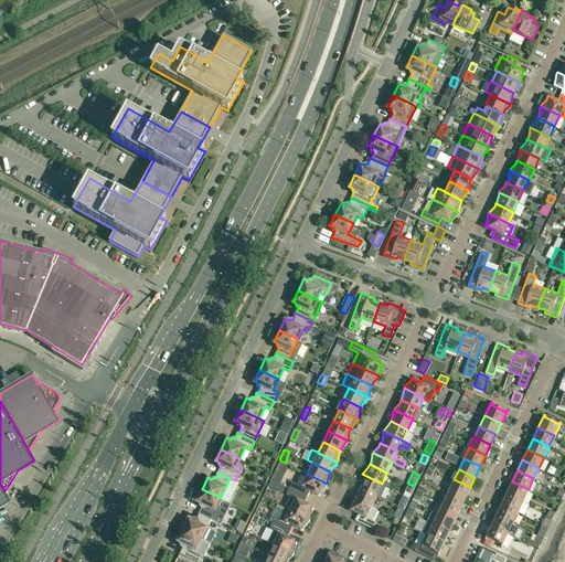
[(289,486),(307,495),(309,489),(319,494),(321,490),(326,484),(327,484),(307,474),(307,475),(300,473),(296,483),(291,480),(289,486)]
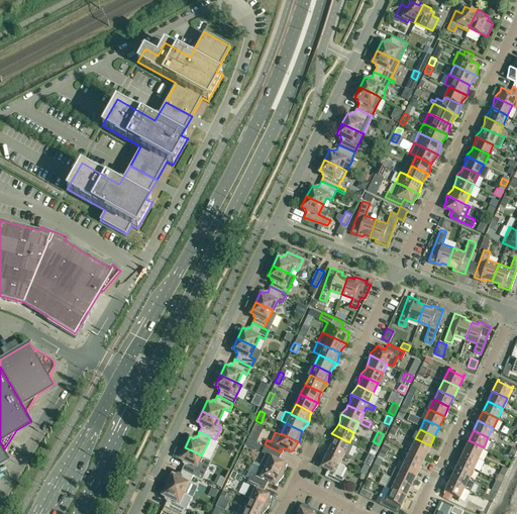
[(328,444),(344,451),(349,442),(331,433),(331,434),(330,441),(328,444)]
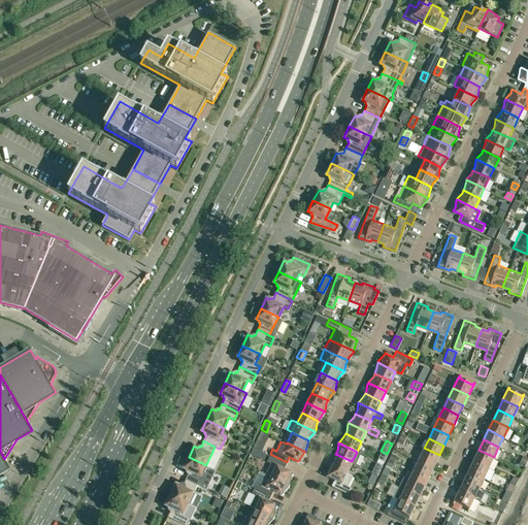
[(434,465),(439,455),(424,448),(419,458),(434,465)]
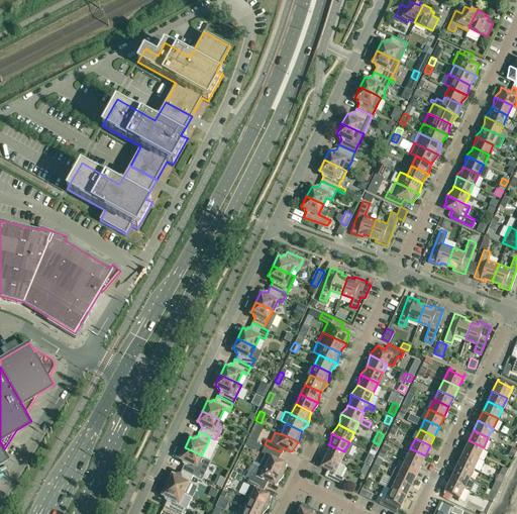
[(469,440),(463,449),(463,450),(479,457),(484,447),(469,440)]
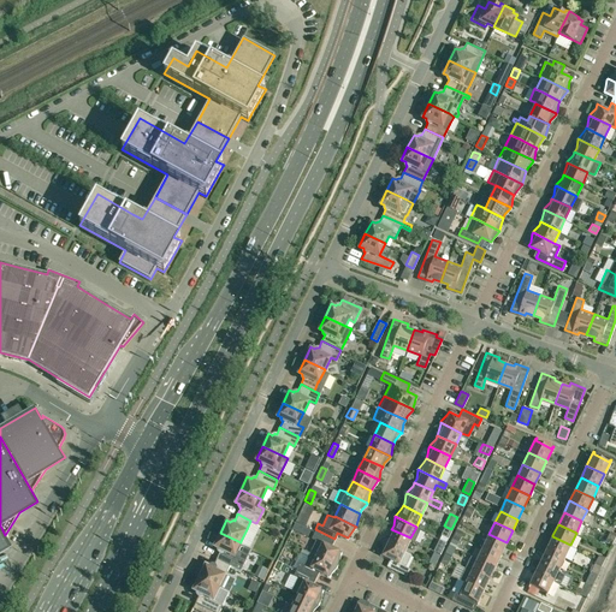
[(0,551),(11,545),(5,535),(0,526),(0,551)]
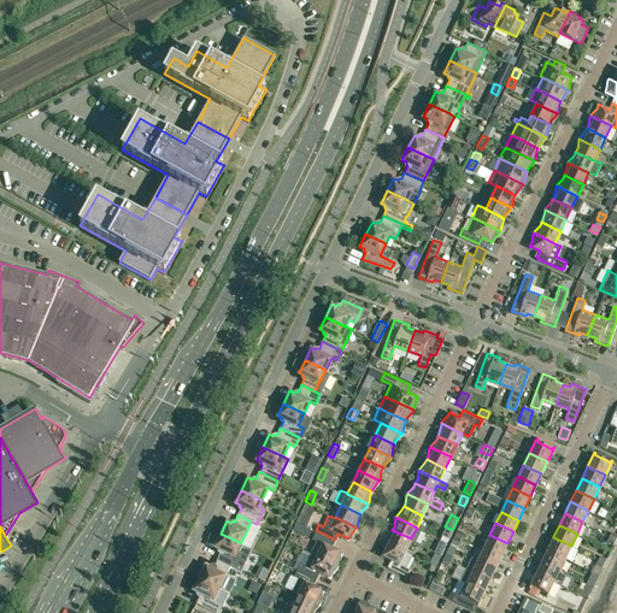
[(452,530),(447,528),(445,526),(441,534),(448,537),(452,530)]
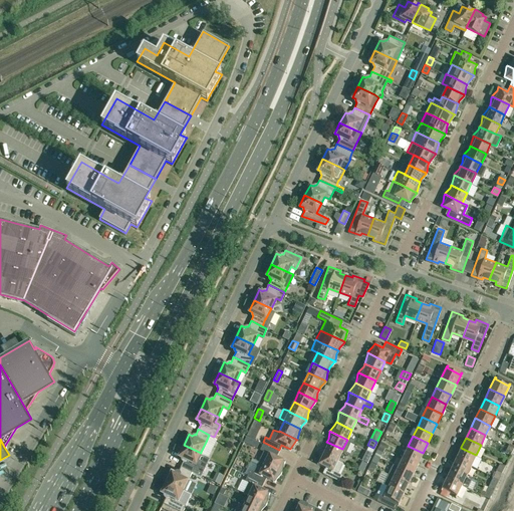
[(258,459),(273,467),(281,471),(282,470),(283,463),(285,460),(276,456),(279,450),(263,442),(260,448),(262,449),(258,459)]
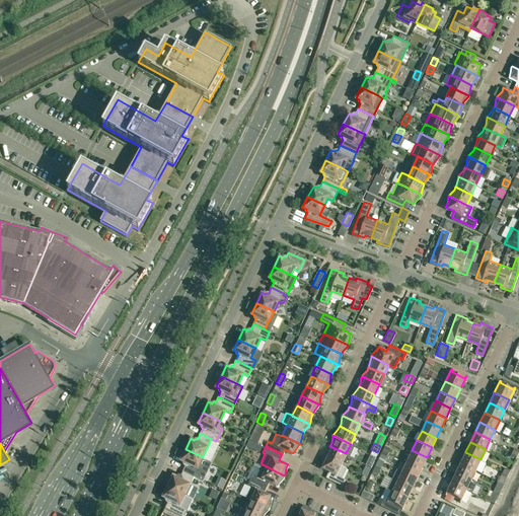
[(323,454),(323,455),(341,463),(346,453),(329,446),(328,449),(323,454)]
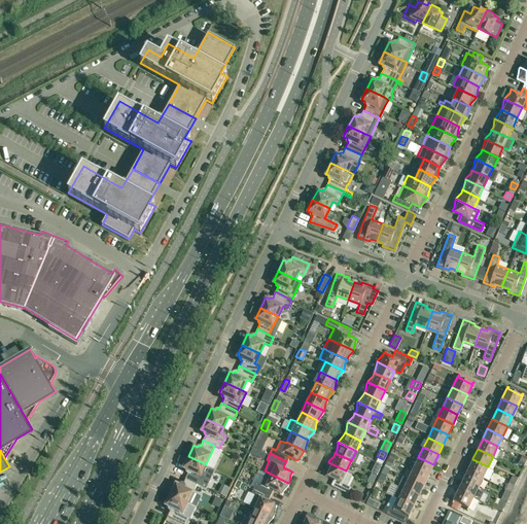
[(206,463),(206,464),(188,456),(183,466),(186,468),(186,470),(187,472),(185,477),(202,485),(206,487),(215,467),(206,463)]
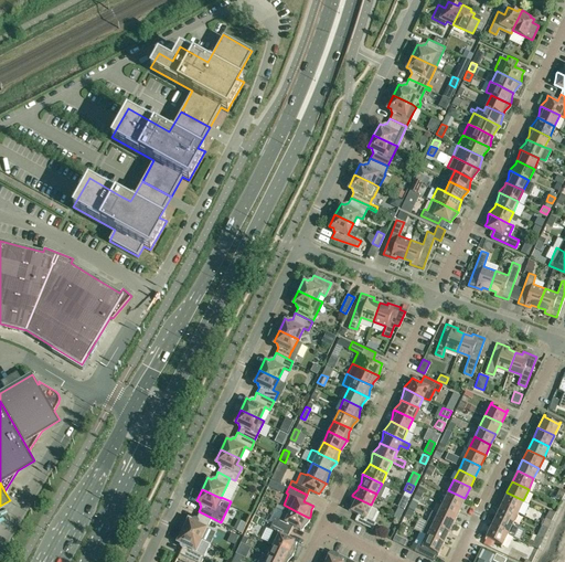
[(443,501),(459,509),(465,498),(448,490),(443,501)]
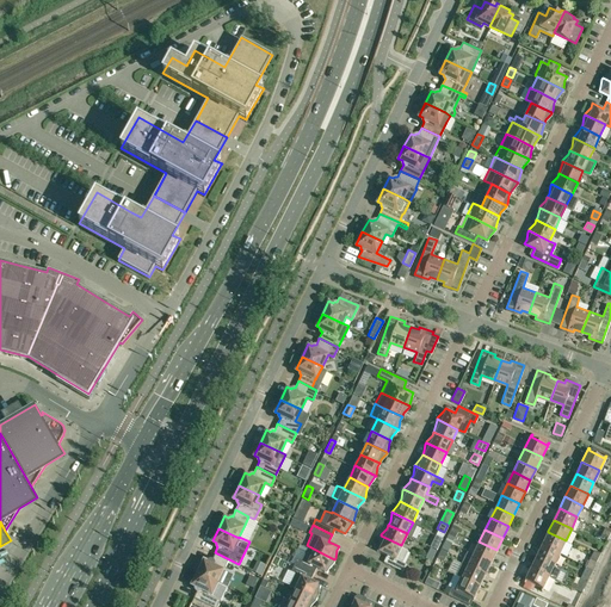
[(542,543),(544,544),(560,552),(566,540),(548,532),(542,543)]
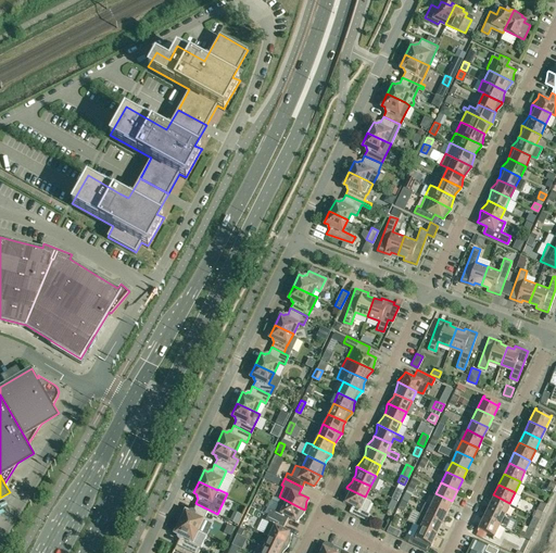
[(403,489),(396,486),(391,497),(397,499),(403,489)]
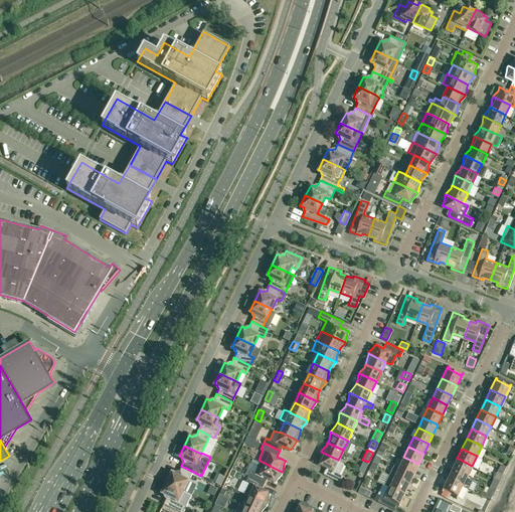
[(344,463),(338,460),(321,452),(321,453),(319,460),(318,463),(326,467),(324,473),(340,480),(343,475),(339,473),(344,463)]
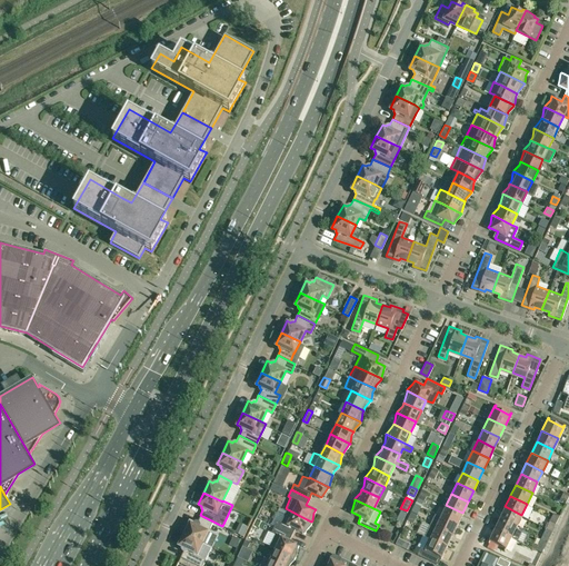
[(457,524),(462,513),(446,505),(441,516),(457,524)]
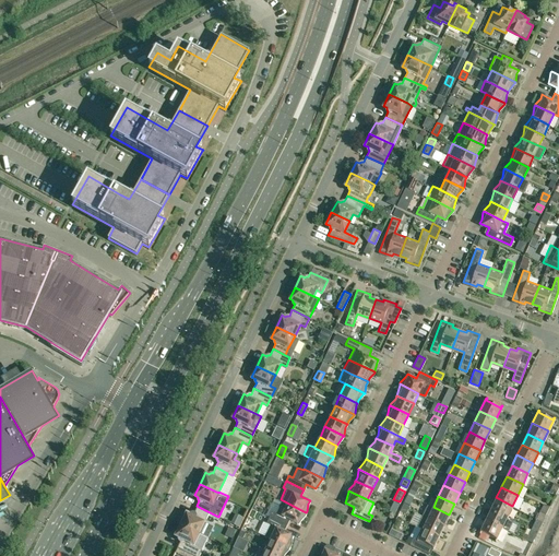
[(491,508),(507,516),(512,506),(498,498),(496,497),(491,508)]
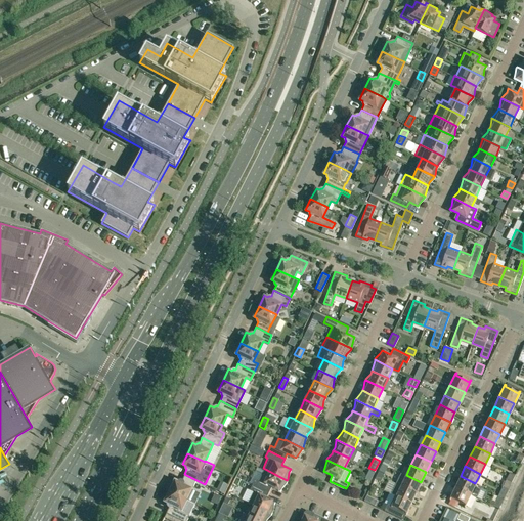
[(287,480),(278,476),(263,468),(258,478),(255,477),(252,483),(269,491),(271,485),(280,489),(281,486),(287,481),(287,480)]
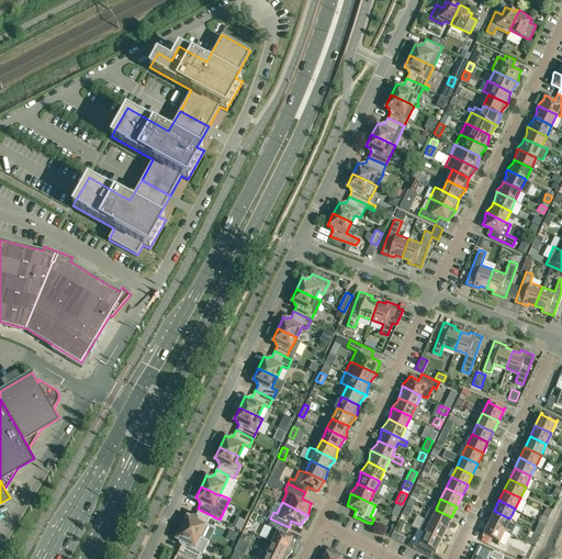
[(447,527),(451,517),(436,510),(429,505),(424,516),(445,527),(447,527)]
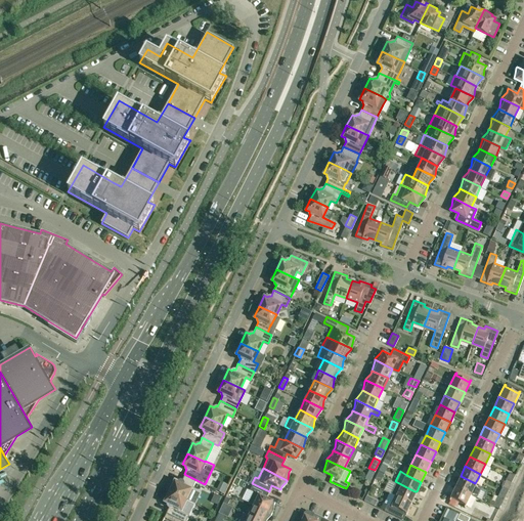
[(179,480),(178,481),(175,479),(169,490),(186,498),(194,502),(200,491),(191,487),(195,480),(184,474),(181,480),(179,480)]
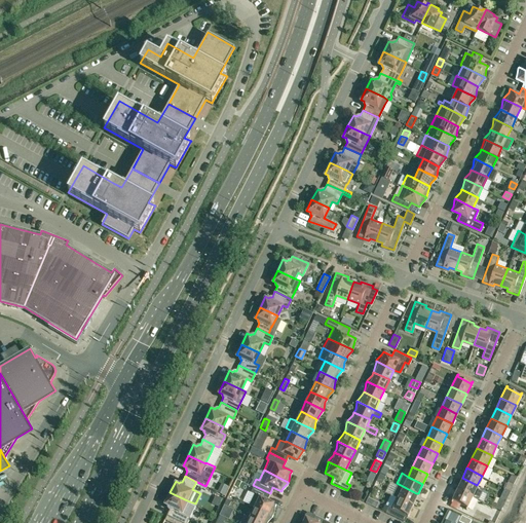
[(457,488),(459,489),(473,495),(478,498),(483,488),(477,485),(462,478),(457,488)]
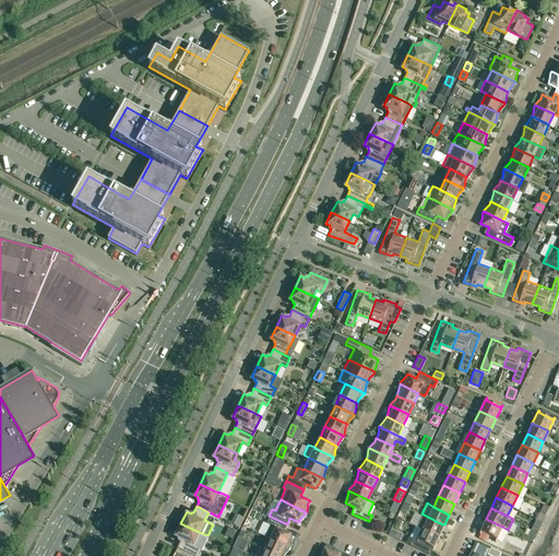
[(416,524),(423,528),(439,535),(444,524),(442,524),(421,513),(415,510),(409,520),(416,524)]
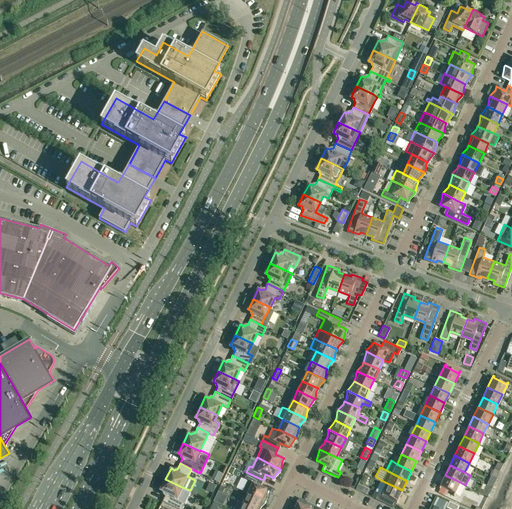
[(260,485),(263,480),(246,472),(244,477),(245,478),(241,488),(248,492),(265,500),(266,499),(267,493),(269,489),(260,485)]
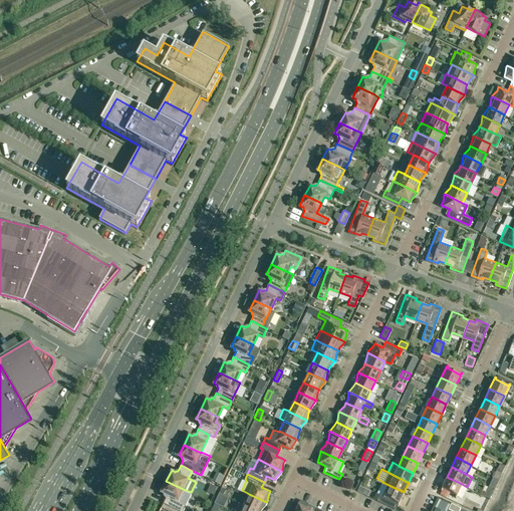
[(488,485),(494,487),(498,479),(493,476),(488,485)]
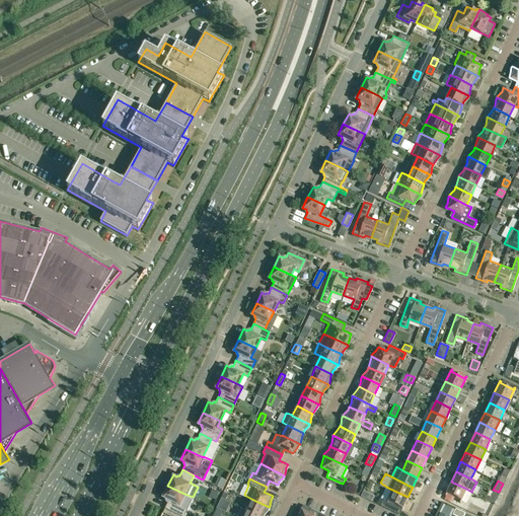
[(453,483),(451,482),(445,494),(446,494),(447,492),(460,499),(459,501),(460,501),(466,489),(453,483)]
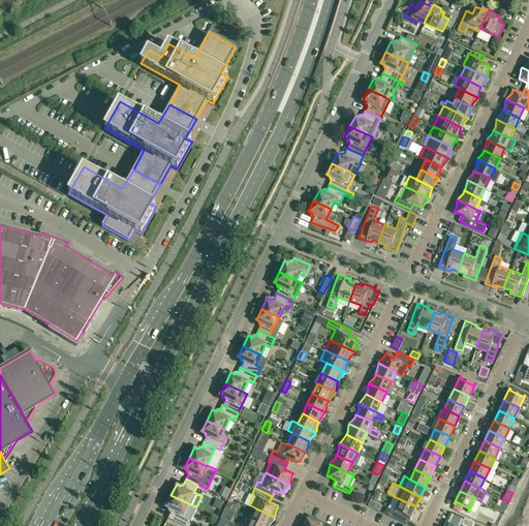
[(170,495),(165,505),(166,505),(169,507),(169,509),(170,511),(168,516),(167,516),(179,522),(187,525),(196,506),(188,503),(170,495)]
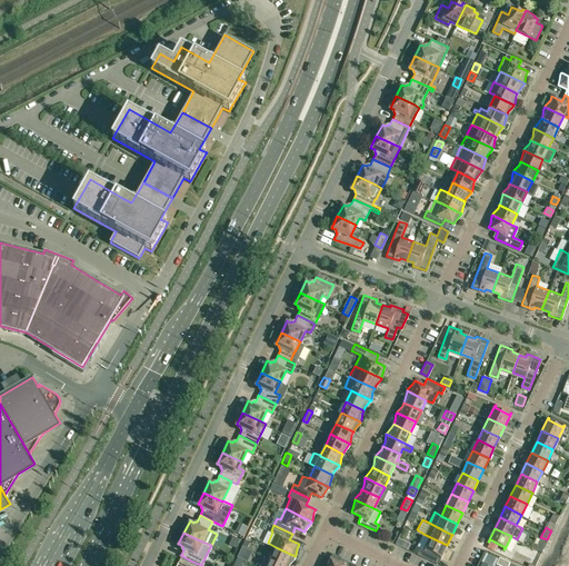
[(440,558),(447,545),(430,537),(425,548),(420,546),(417,553),(438,563),(440,558)]
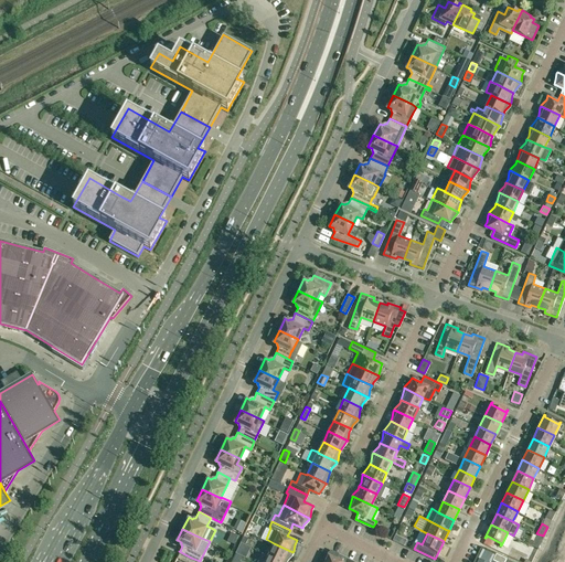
[(536,533),(535,538),(532,544),(537,548),(543,536),(536,533)]
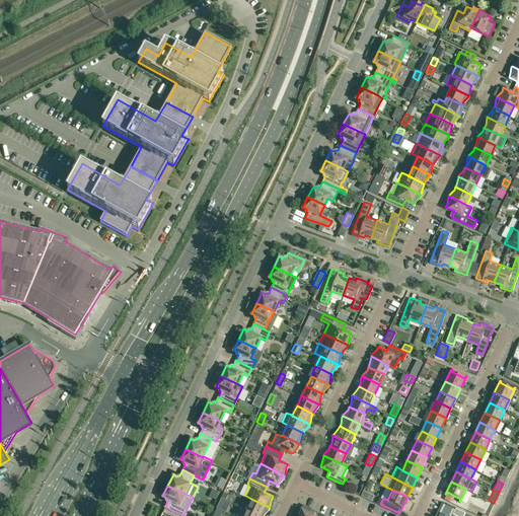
[(269,508),(269,507),(251,499),(246,509),(262,515),(263,515),(264,514),(269,508)]
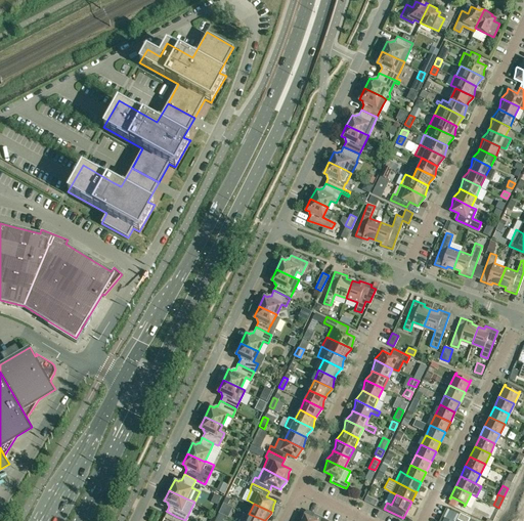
[(264,520),(249,514),(242,510),(236,520),(238,520),(264,520)]
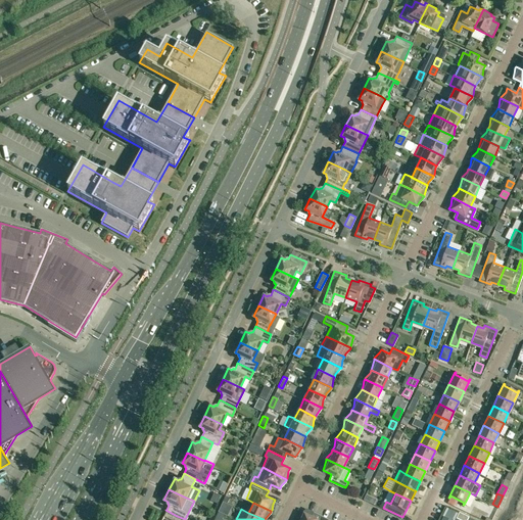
[(218,510),(214,519),(215,519),(220,519),(224,513),(218,510)]
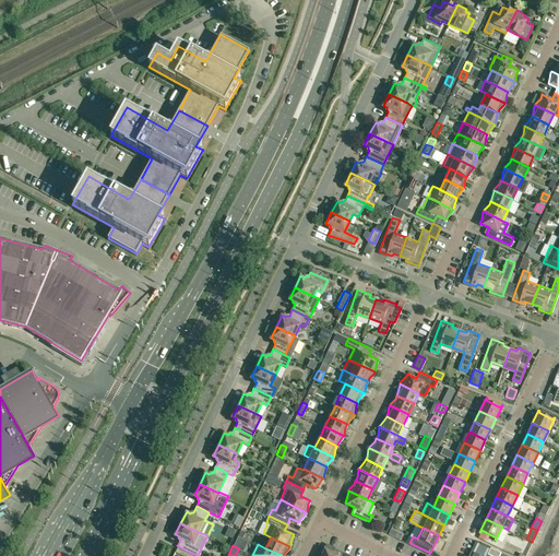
[(316,555),(352,555),(353,554),(335,546),(332,552),(322,547),(321,551),(316,555)]
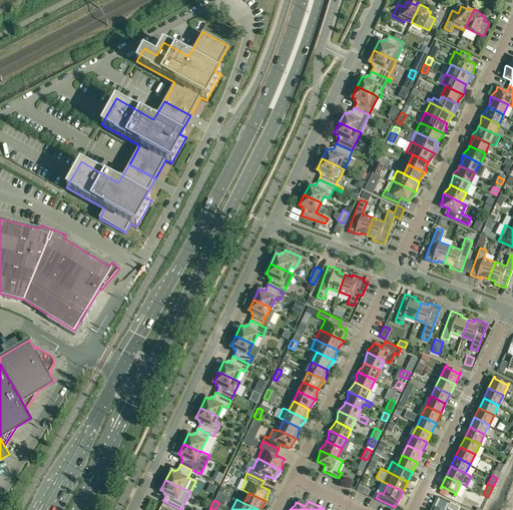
[(450,501),(448,507),(454,509),(457,509),(460,506),(450,501)]
